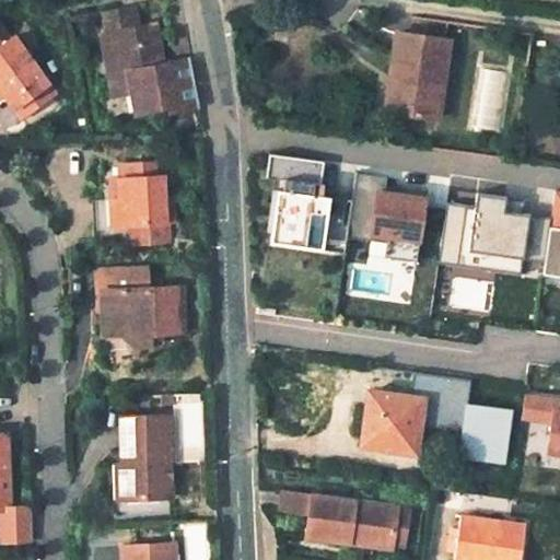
[(0,49),(24,103),(60,89),(33,22),(30,23),(21,4),(19,4),(0,12),(0,49)]
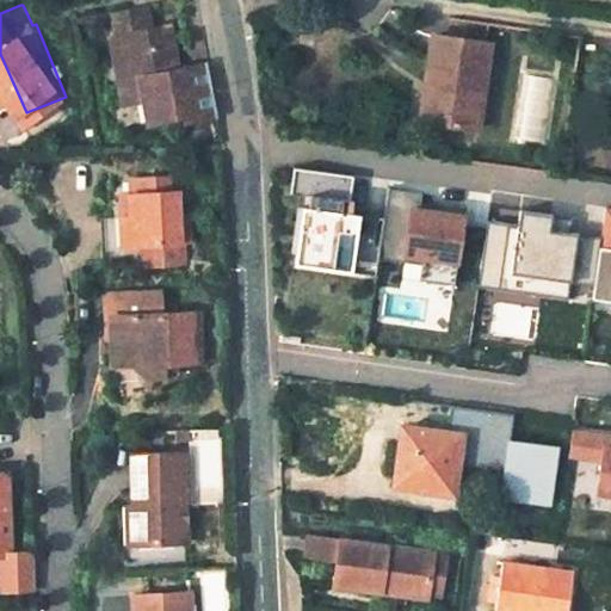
[(129,10),(134,36),(146,35),(141,7),(141,6),(128,8),(129,10)]
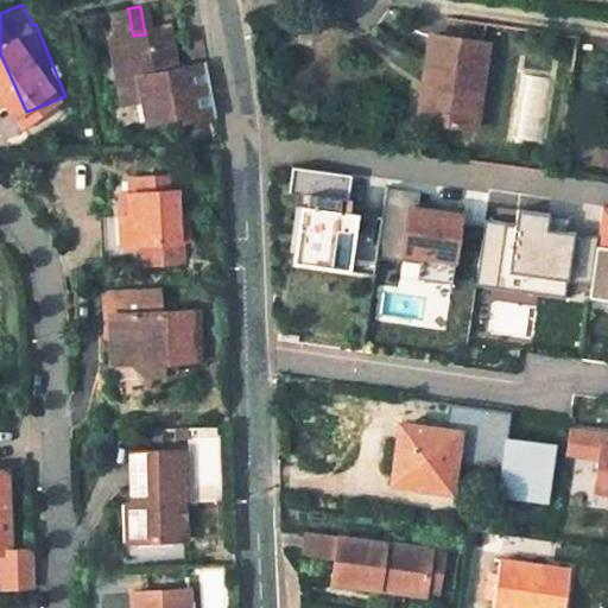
[(143,128),(177,122),(177,127),(209,121),(203,84),(176,90),(173,75),(165,30),(145,35),(133,36),(128,10),(127,8),(107,12),(108,14),(124,108),(138,105),(143,128)]
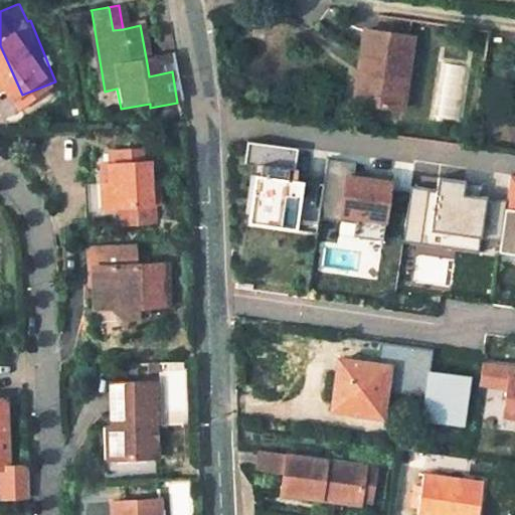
[(410,36),(364,29),(354,102),(400,108),(410,36)]
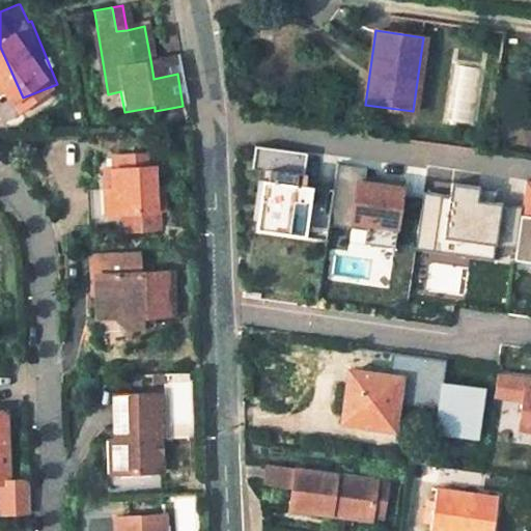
[(154,79),(177,74),(176,72),(174,61),(151,65),(154,79)]
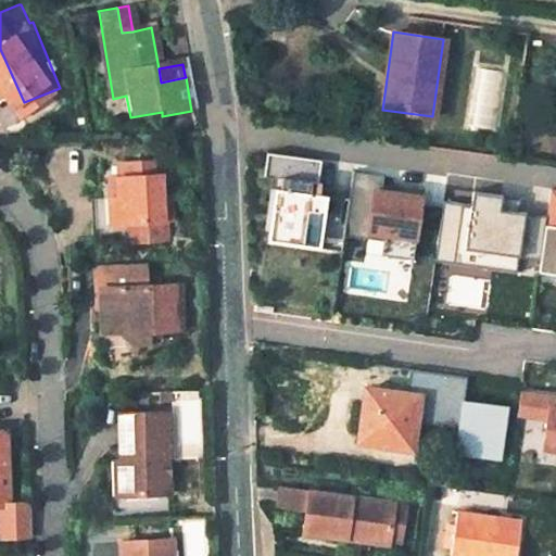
[(307,179),(318,181),(321,160),(267,152),(263,175),(281,177),(306,181),(307,179)]
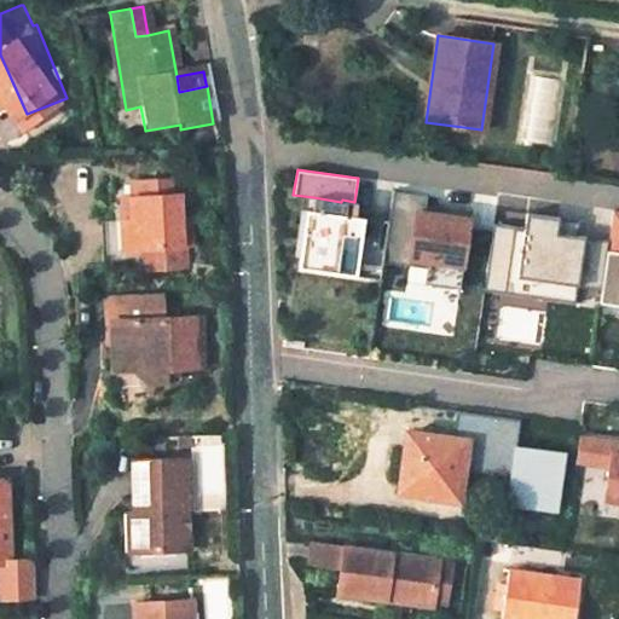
[(138,271),(181,268),(180,249),(185,249),(184,219),(174,219),(173,196),(166,196),(165,181),(129,184),(129,198),(128,198),(125,198),(125,223),(116,223),(96,224),(98,265),(125,262),(125,253),(137,252),(138,271)]
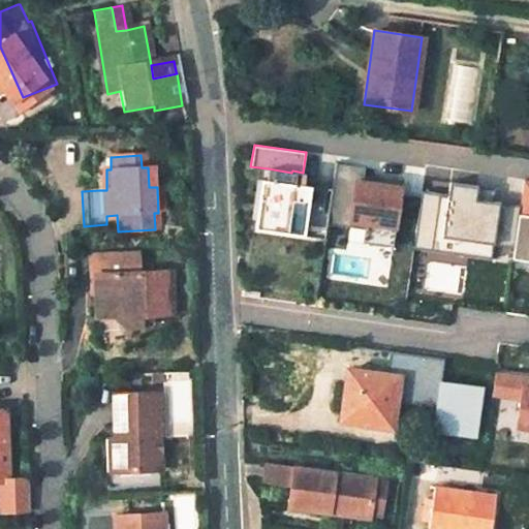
[(268,168),(267,179),(262,178),(255,228),(304,236),(312,185),(305,184),(306,173),(303,173),(292,170),(291,173),(268,168)]
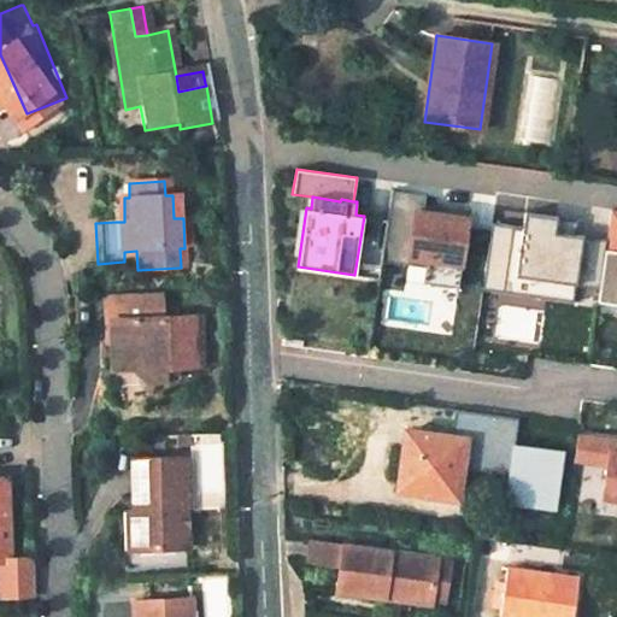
[(124,222),(124,198),(115,198),(116,222),(124,222)]
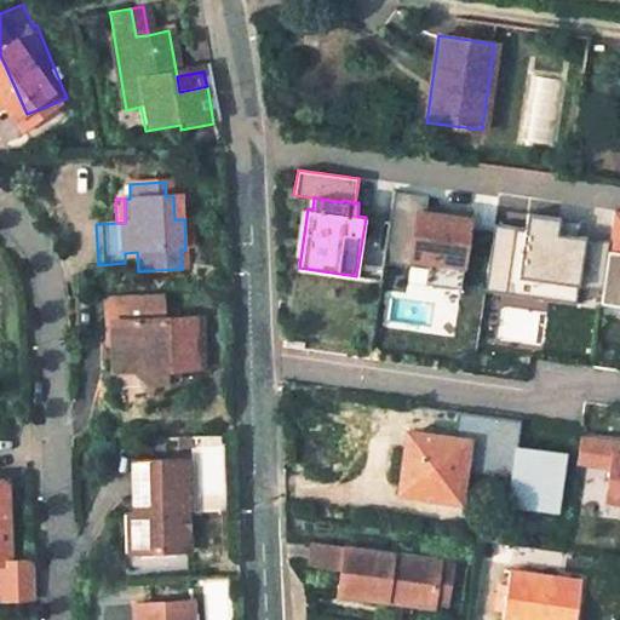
[(385,259),(464,262),(466,202),(388,200),(385,259)]
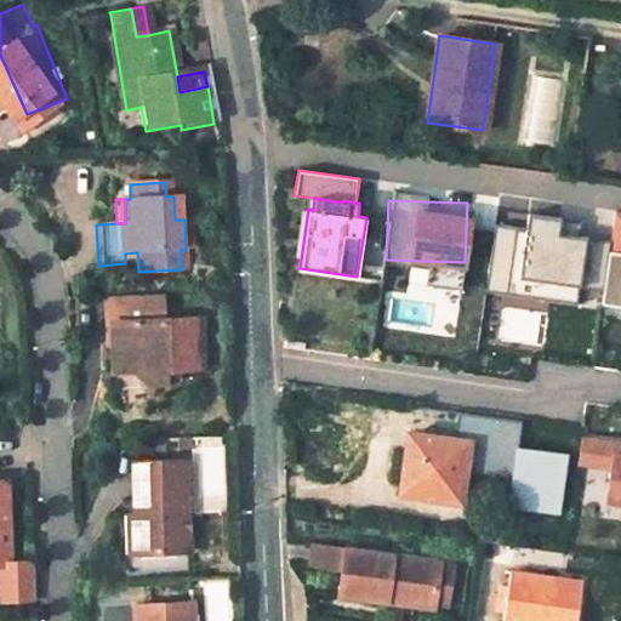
[(620,212),(615,211),(610,239),(603,289),(600,303),(620,306),(620,212)]
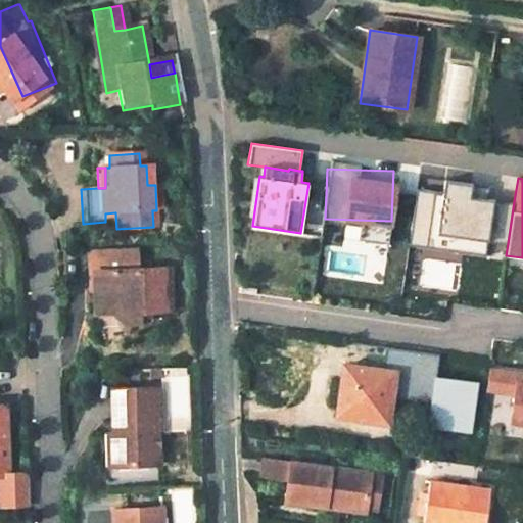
[(442,191),(488,197),(489,187),(444,180),(442,191)]
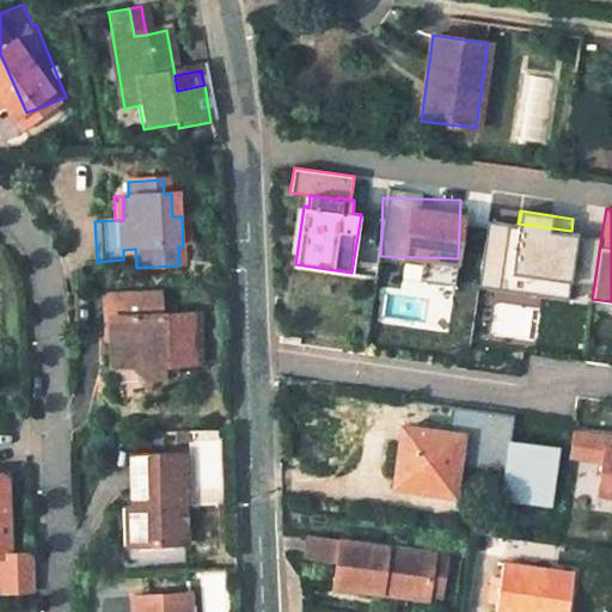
[(569,298),(571,281),(594,285),(601,236),(571,231),(518,224),(488,219),(481,267),(543,276),(540,293),(569,298)]
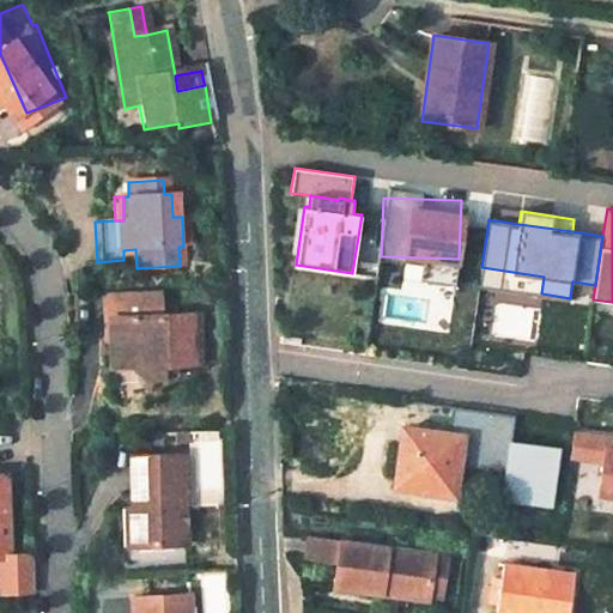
[(544,277),(481,267),(479,285),(541,293),(544,277)]
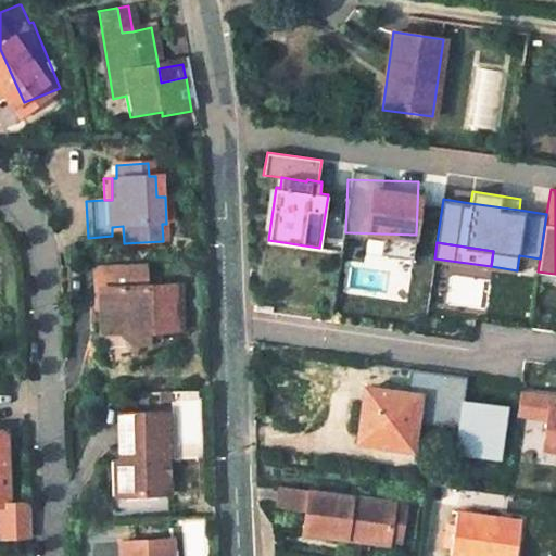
[(146,263),(97,264),(98,285),(139,282),(139,280),(143,279),(147,276),(146,263)]
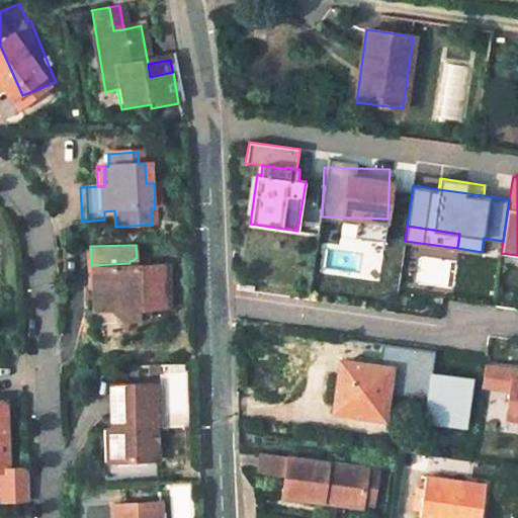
[(138,309),(168,308),(166,265),(130,266),(130,263),(91,265),(92,310),(120,309),(120,319),(139,318),(138,309)]
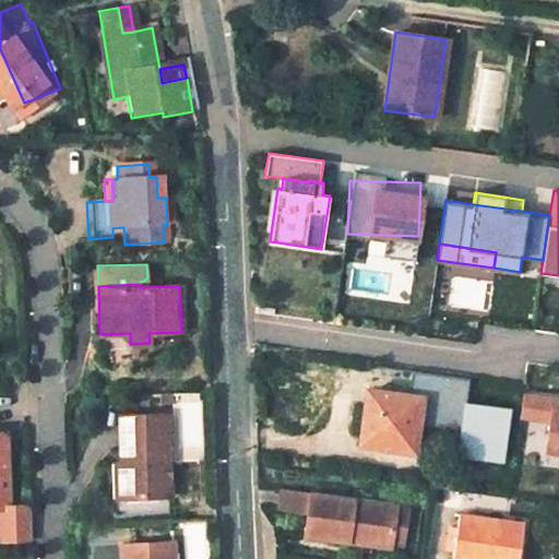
[(468,380),(370,366),(360,437),(390,441),(389,449),(413,452),(420,402),(465,408),(468,380)]
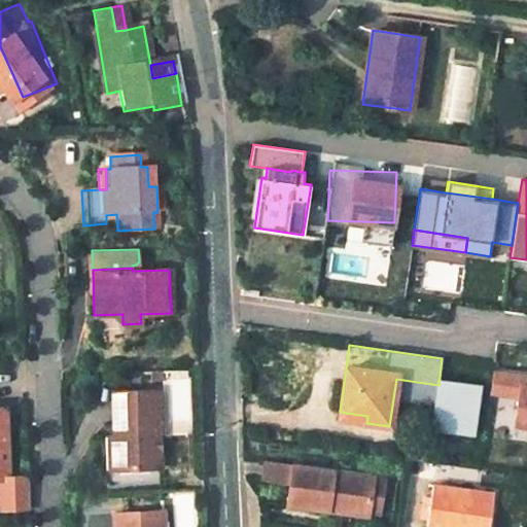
[(498,401),(501,380),(492,379),(488,400),(498,401)]
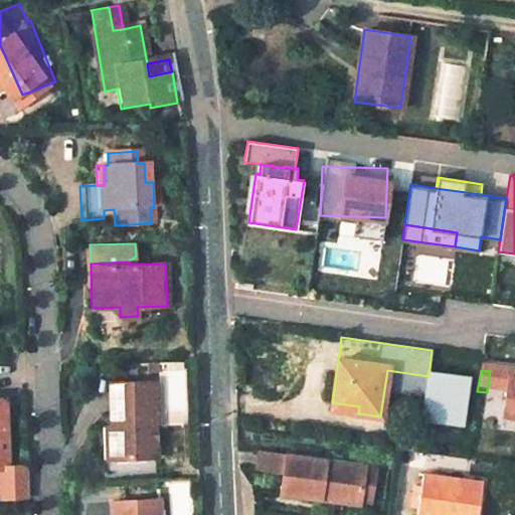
[(514,374),(490,371),(487,392),(506,395),(502,422),(514,423),(514,374)]
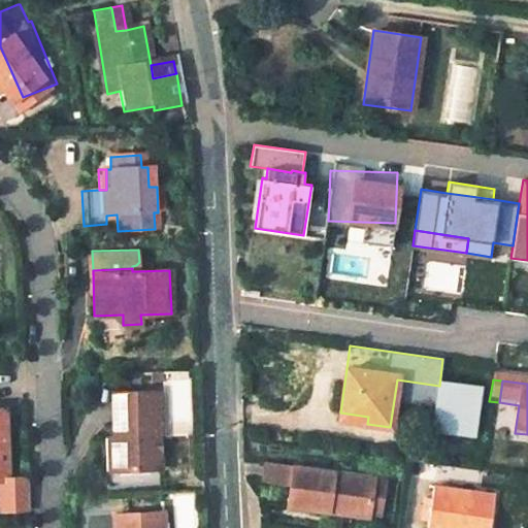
[(113,435),(113,469),(152,468),(152,447),(159,439),(158,391),(112,391),(113,435)]
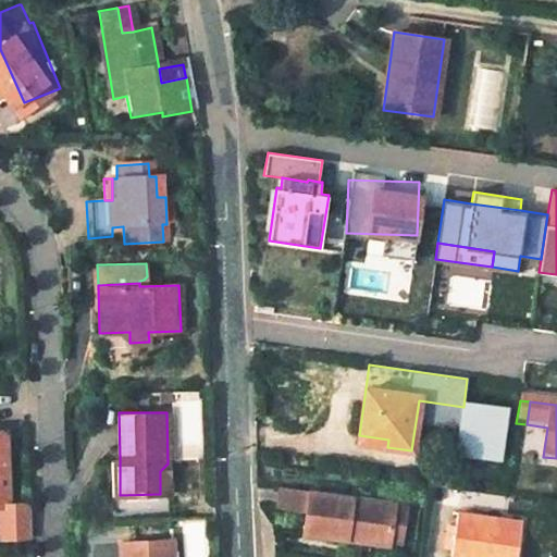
[(120,495),(120,459),(111,458),(112,494),(120,495)]
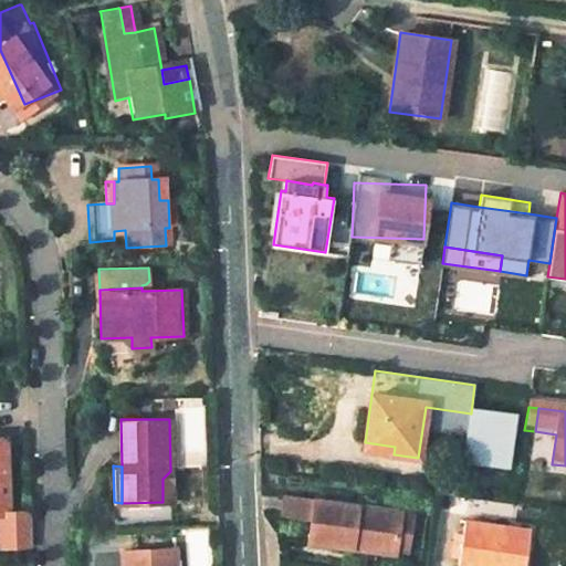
[(314,521),(316,499),(283,494),(280,516),(314,521)]
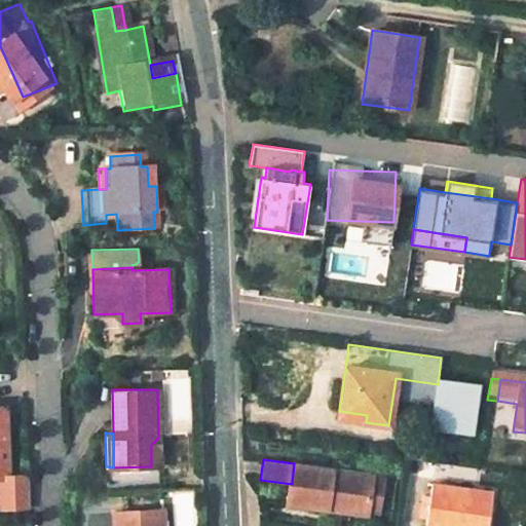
[(328,503),(368,510),(372,475),(294,463),(292,484),(289,502),(327,508),(328,503)]
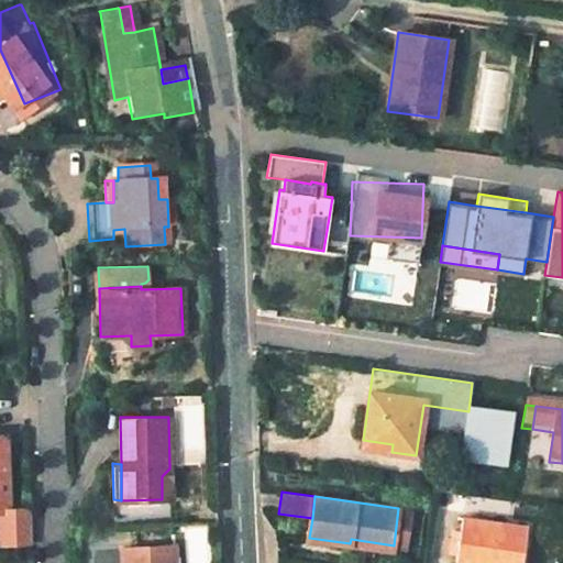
[(8,509),(0,509),(0,541),(32,541),(31,511),(25,507),(7,508),(8,509)]
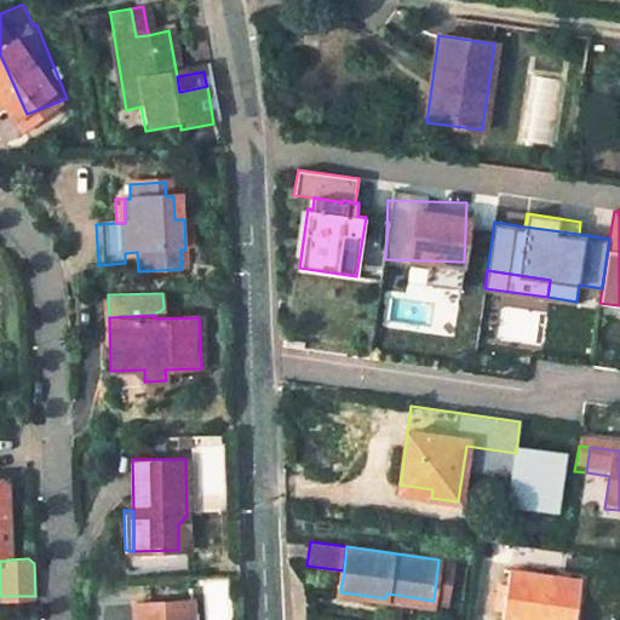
[(438,560),(434,601),(448,603),(454,562),(438,560)]
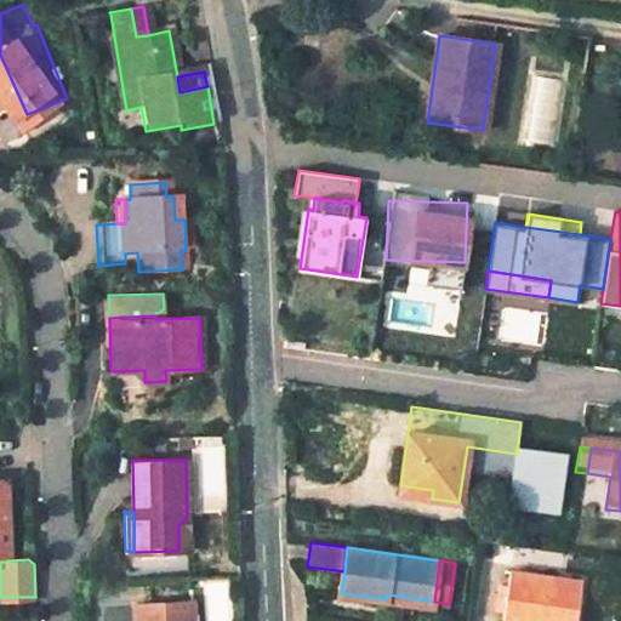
[(506,584),(502,610),(501,620),(573,620),(579,581),(507,571),(506,584)]
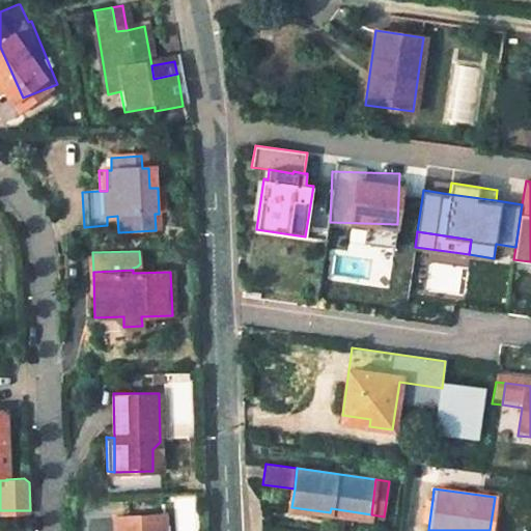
[(426,498),(422,521),(429,522),(432,499),(426,498)]
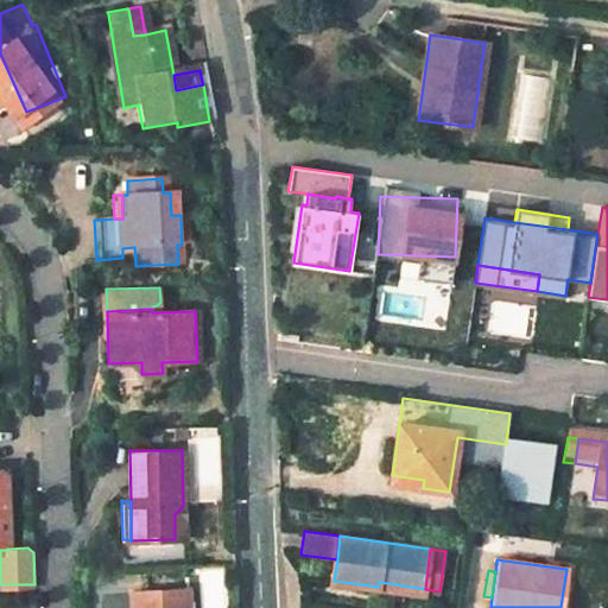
[(187,607),(187,589),(131,590),(131,607),(187,607)]
